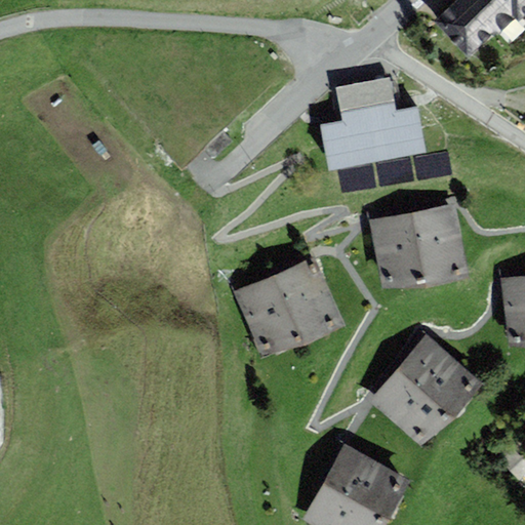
[(497,35),(515,17),(497,0),(457,0),(434,23),(468,57),(494,32),(497,35)]
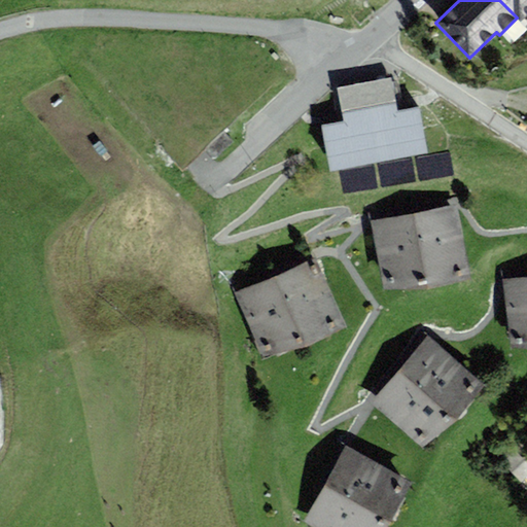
[(526,0),(499,0),(517,18),(520,21),(526,13),(526,0)]
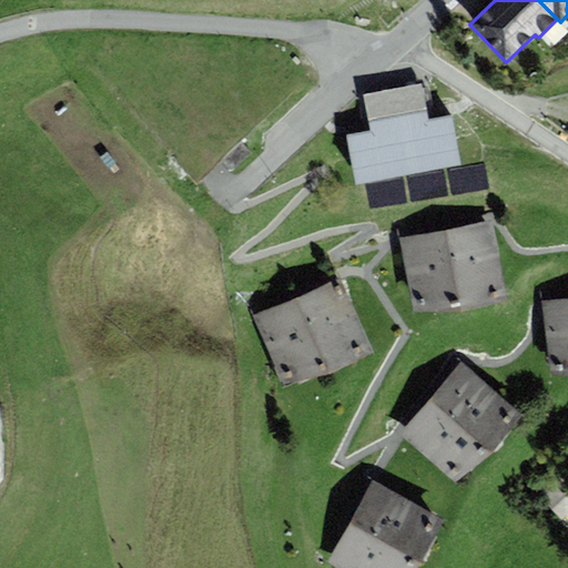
[(428,83),(393,90),(408,175),(462,166),(452,115),(428,119),(427,108),(433,107),(428,83)]
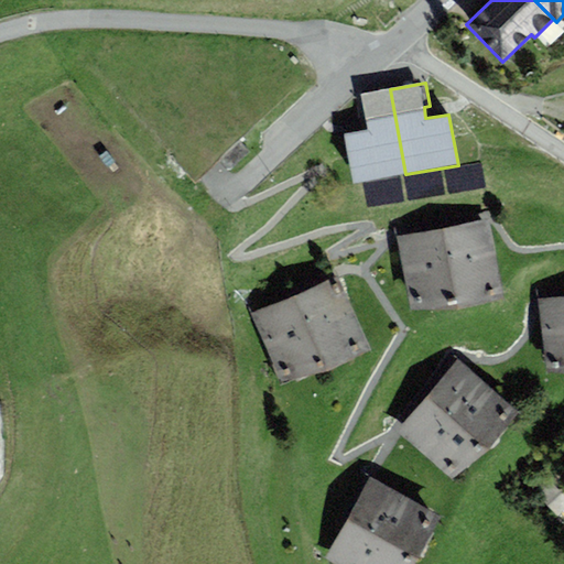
[(354,183),(405,174),(390,89),(357,95),(361,119),(366,119),(368,131),(345,134),(354,183)]
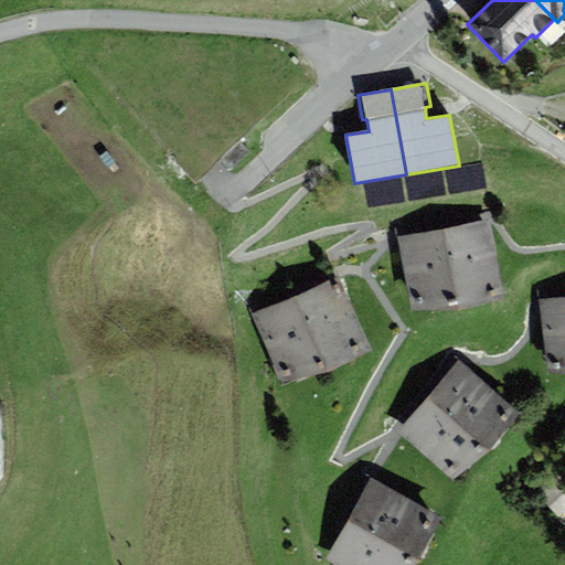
[(490,221),(398,237),(412,312),(504,296),(490,221)]
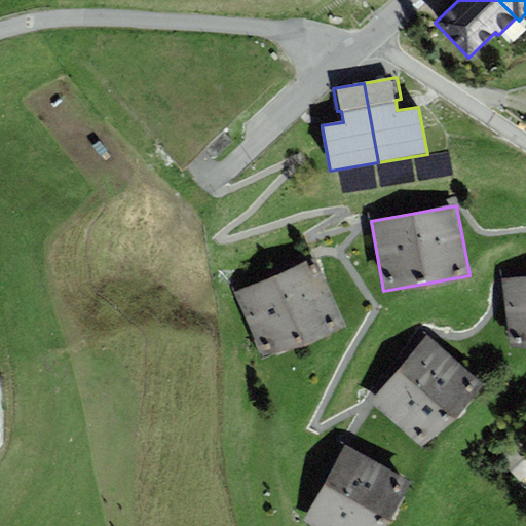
[(314,258),(235,292),(264,360),(343,326),(314,258)]
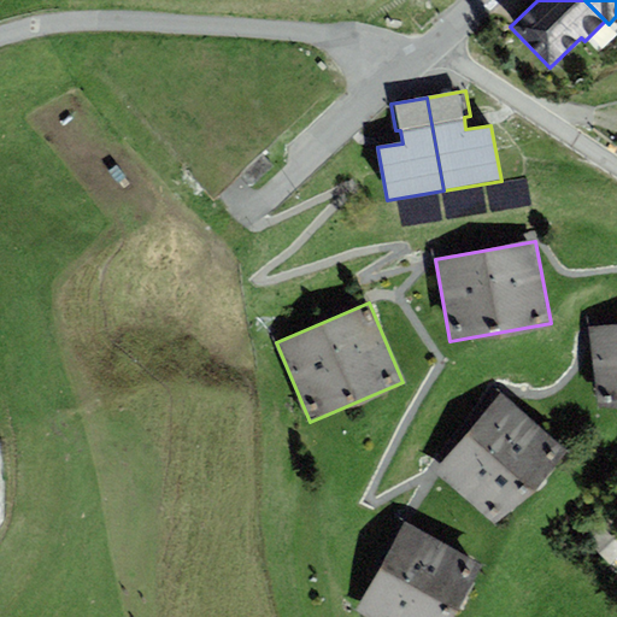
[(616,324),(589,327),(598,410),(616,407),(616,324)]
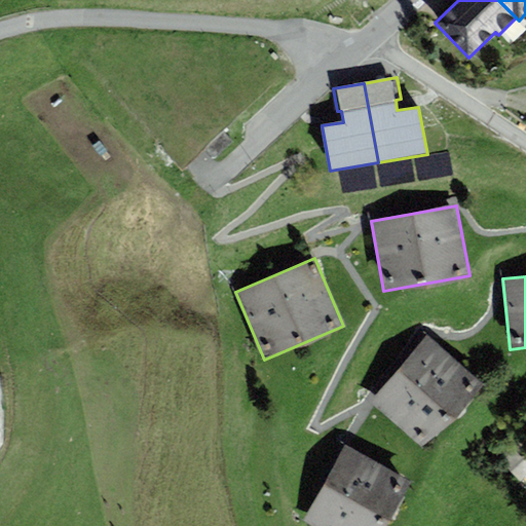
[(480,384),(428,338),(371,401),(422,448),(480,384)]
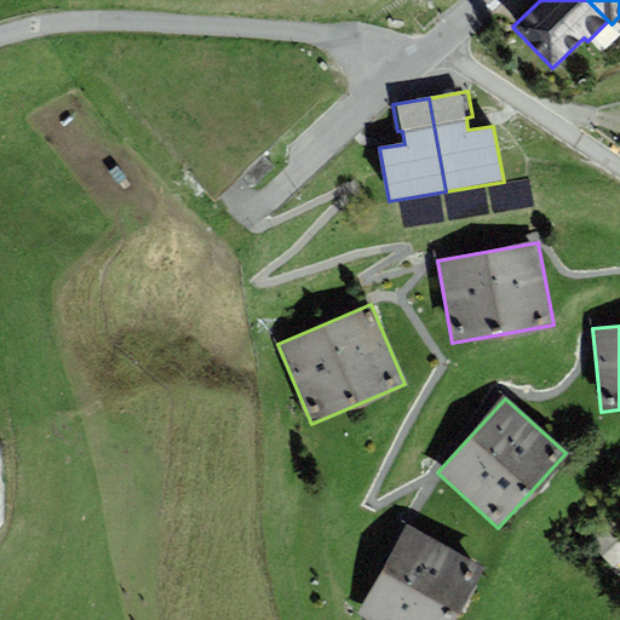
[(366,619),(449,619),(481,568),(409,526),(357,614),(366,619)]
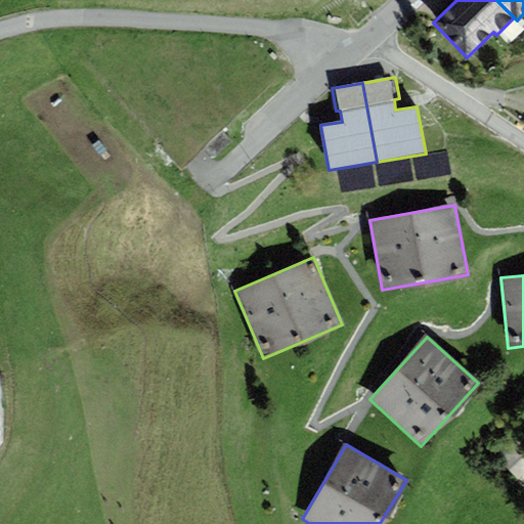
All buildings are outlined.
